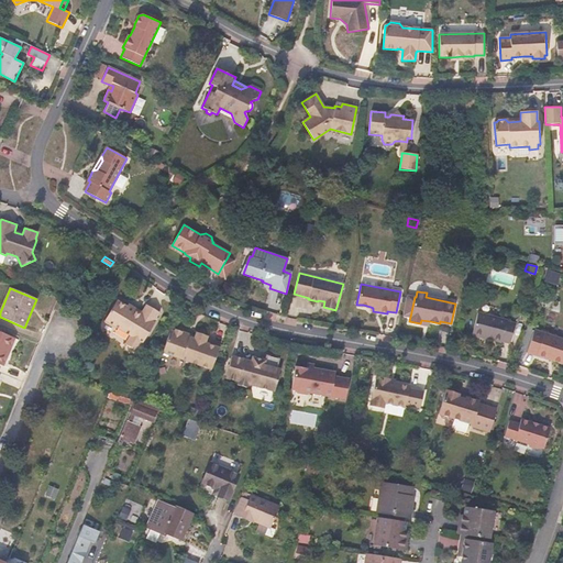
[(403,315),(410,317),(415,297),(407,295),(403,315)]
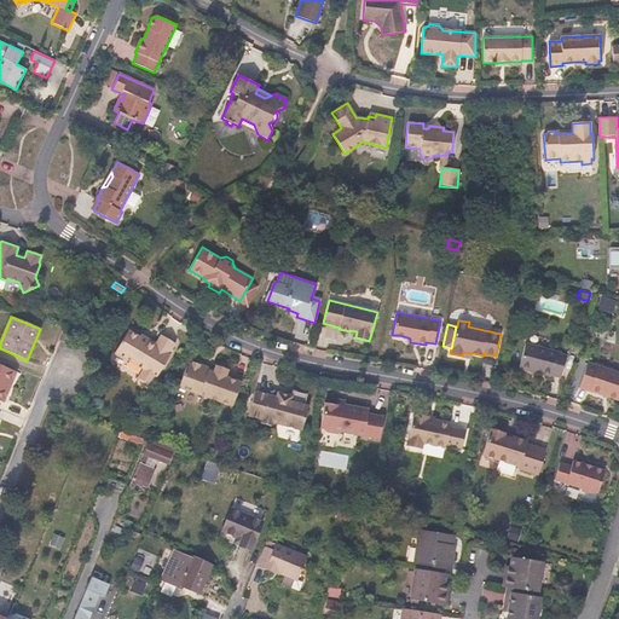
[(168,354),(175,343),(161,335),(156,343),(155,346),(139,337),(128,330),(115,353),(144,369),(138,379),(150,386),(156,376),(157,377),(169,356),(168,354)]
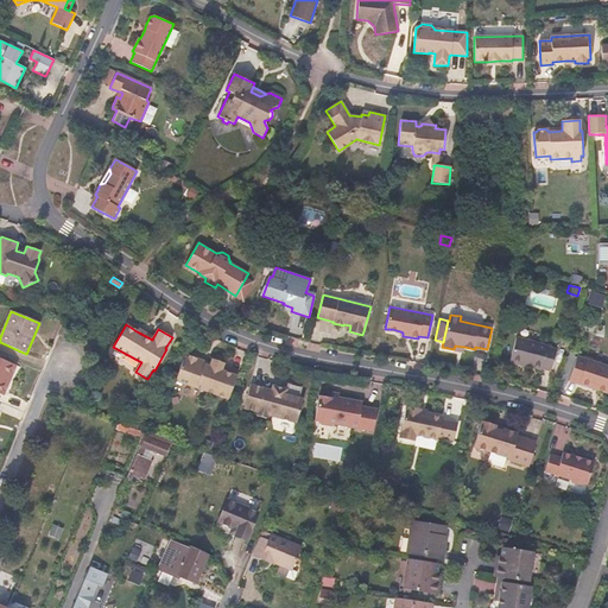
[(137,331),(152,340),(153,337),(139,328),(137,331)]
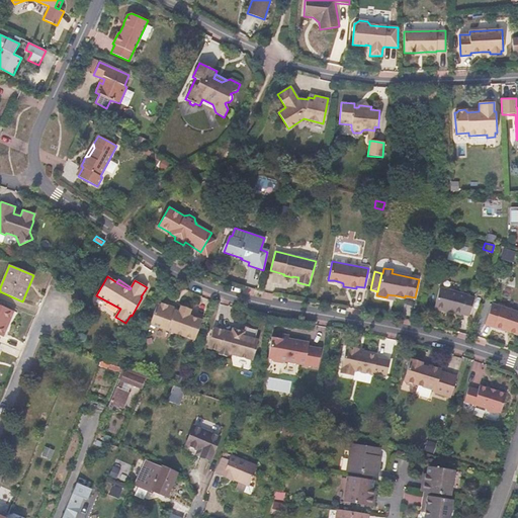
[(440,287),(434,308),(461,315),(461,314),(469,316),(475,297),(466,295),(466,294),(440,287)]
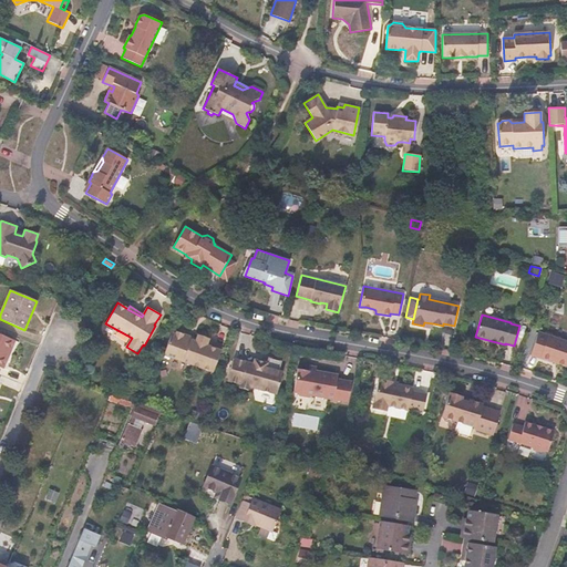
[(220,350),(206,346),(208,339),(197,334),(195,341),(185,338),(183,334),(176,331),(173,333),(172,332),(163,354),(213,372),(220,350)]
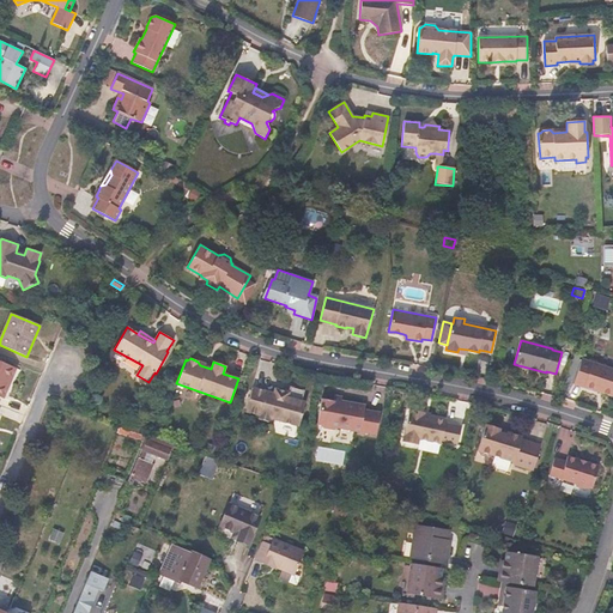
[(612,396),(612,392),(612,369),(582,359),(574,383),(595,390),(612,396)]
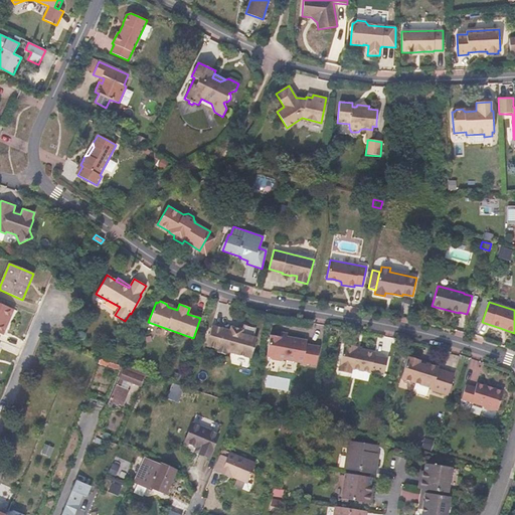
[(0,333),(4,324),(2,322),(4,318),(9,320),(14,310),(0,303),(0,333)]
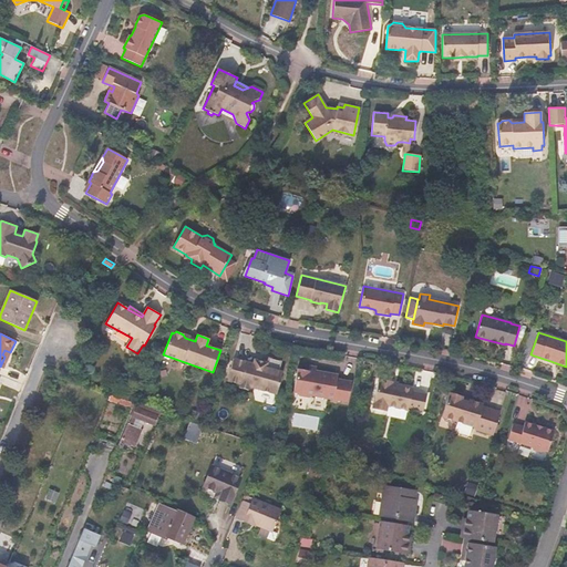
[(0,367),(3,369),(10,352),(4,350),(2,354),(4,357),(0,367)]
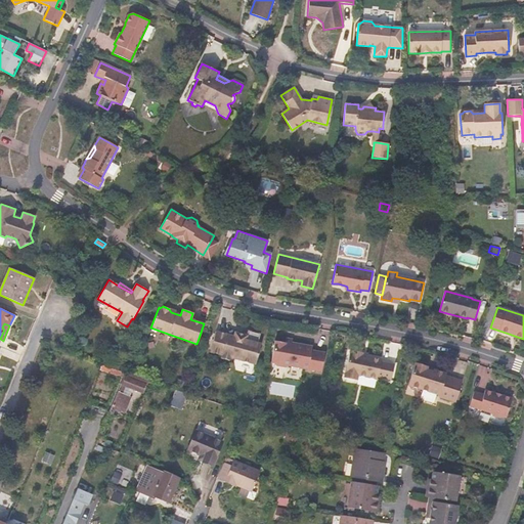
[(261,343),(258,342),(260,334),(248,331),(247,335),(234,332),(233,336),(216,331),(210,352),(222,355),(221,358),(229,360),(230,357),(256,364),(261,343)]
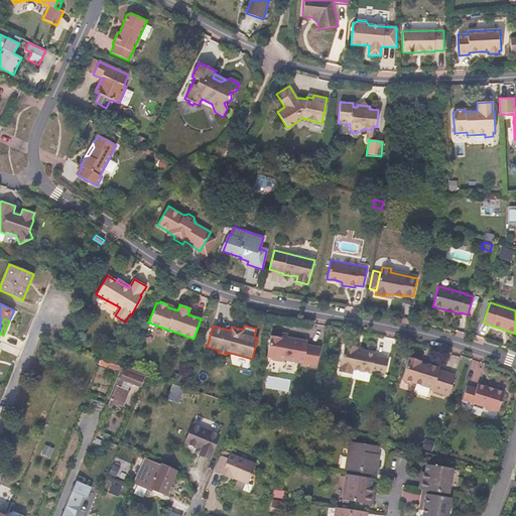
[(280,338),(271,336),(267,357),(271,358),(272,360),(280,362),(283,360),(316,366),(319,348),(306,345),(307,342),(287,338),(280,337),(280,338)]
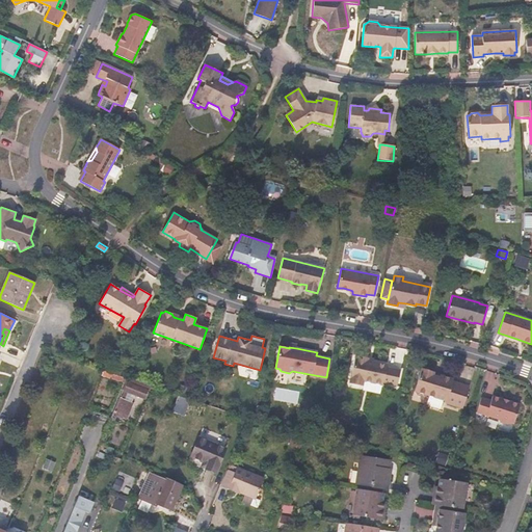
[(373,362),(368,361),(369,358),(355,355),(350,379),(349,382),(352,382),(360,384),(363,386),(363,382),(364,380),(382,384),(383,382),(397,386),(400,370),(387,367),(387,365),(373,362)]
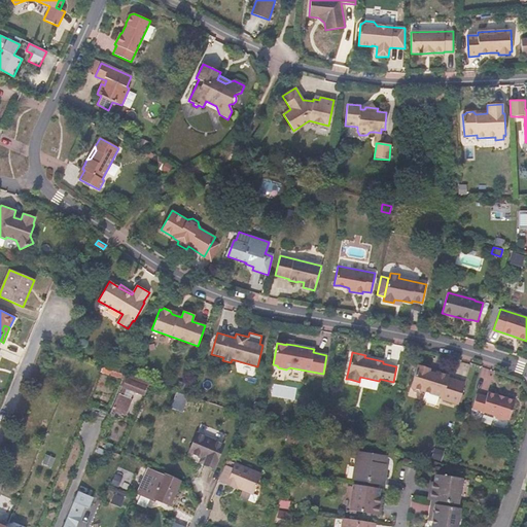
[(121,364),(114,362),(112,370),(119,372),(121,364)]
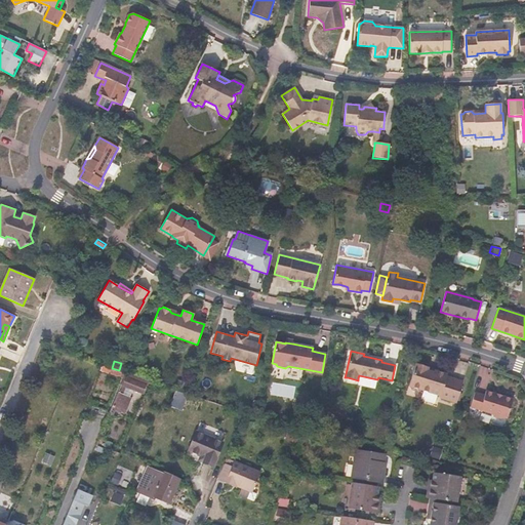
[(440,398),(456,403),(463,381),(447,376),(447,374),(434,370),(434,372),(429,370),(429,368),(416,364),(409,386),(441,396),(440,398)]
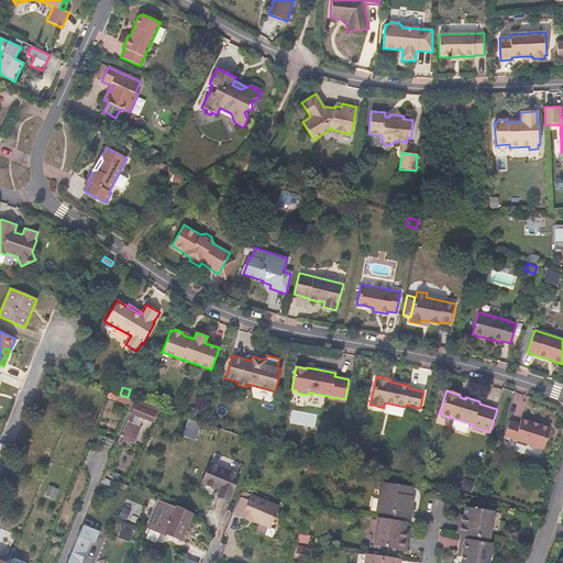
[(134,400),(109,392),(107,398),(132,405),(134,400)]
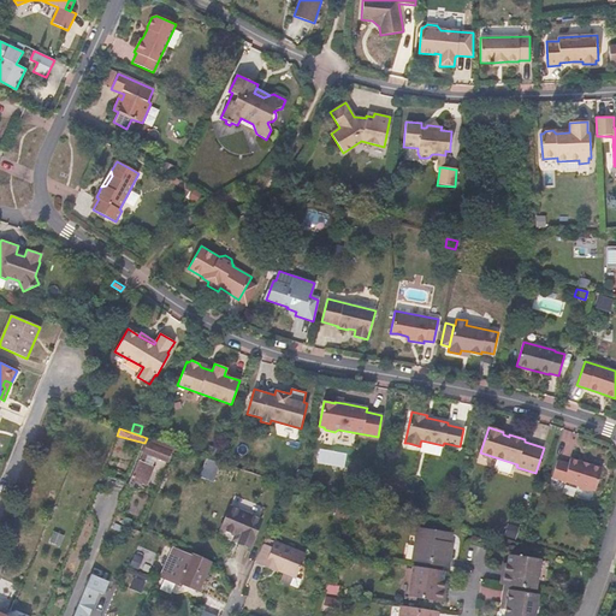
[(172,452),(173,448),(148,438),(131,479),(147,485),(154,466),(153,466),(144,462),(148,454),(157,457),(167,462),(172,452)]
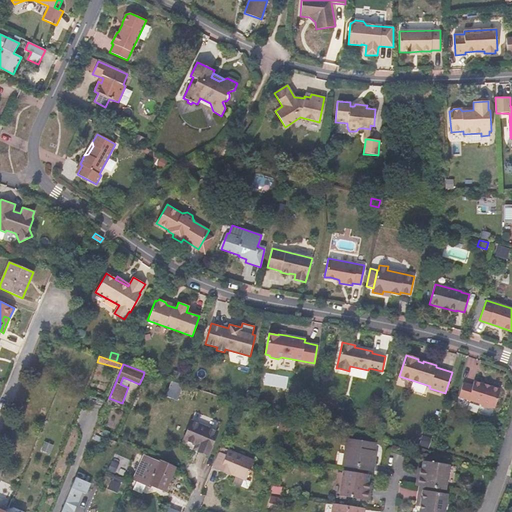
[(130,380),(123,377),(120,384),(127,387),(130,380)]
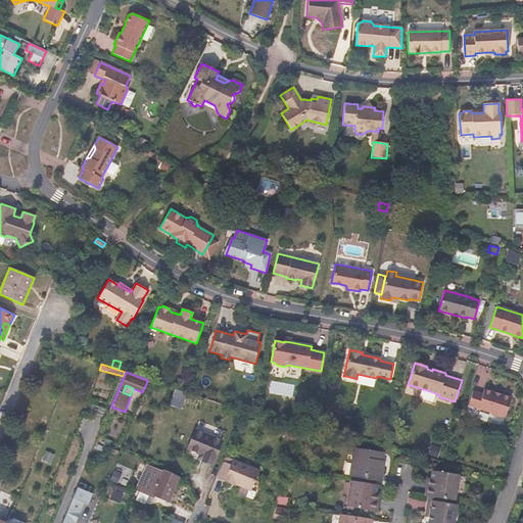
[(175,389),(172,398),(184,402),(184,401),(187,393),(185,392),(175,389)]
